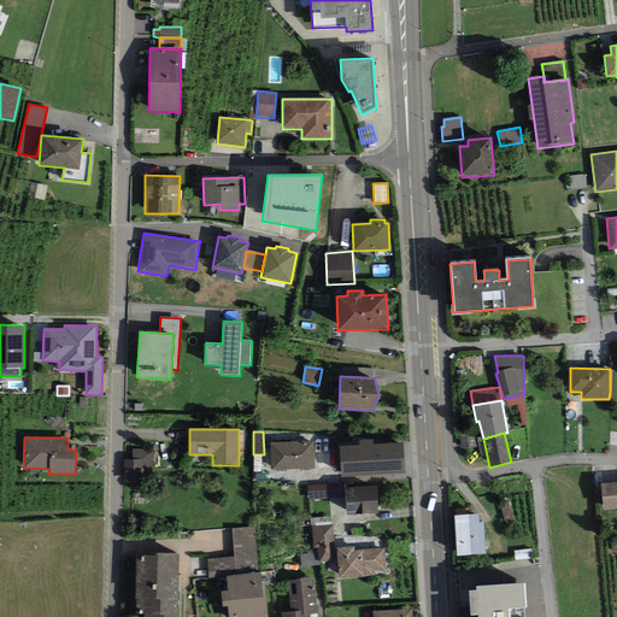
[(313,440),(271,442),(272,470),(315,468),(313,440)]
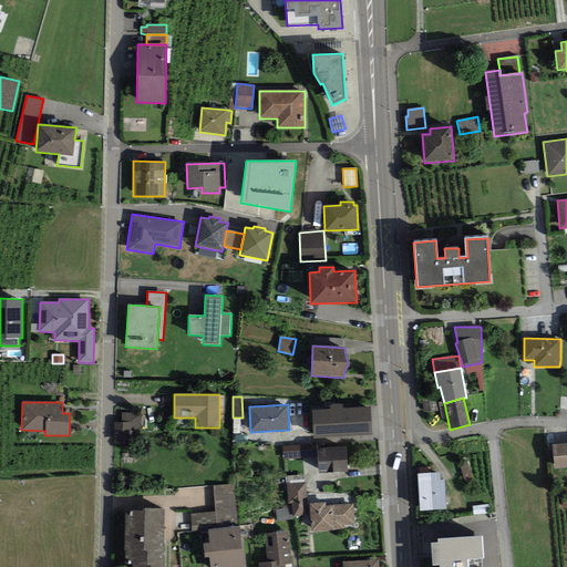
[(313,439),(372,435),(370,406),(343,409),(343,404),(330,405),(330,409),(311,411),(313,439)]
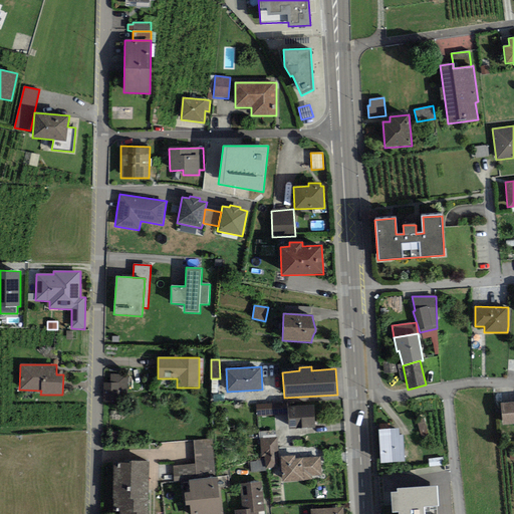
[(127,403),(127,374),(110,374),(110,383),(103,383),(103,403),(127,403)]
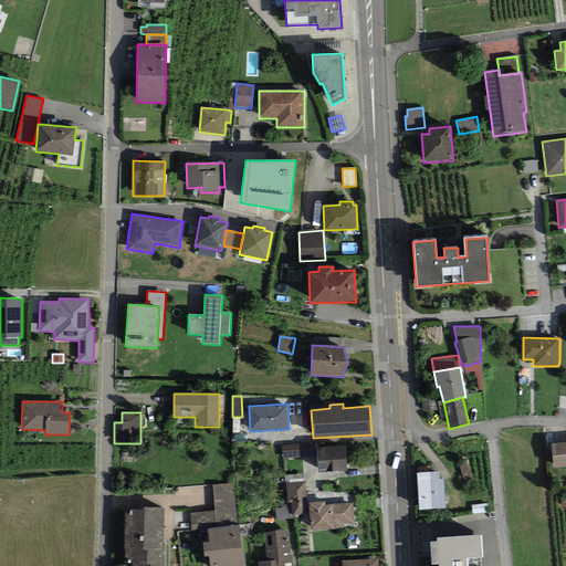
[(553,469),(565,467),(565,442),(549,444),(553,469)]
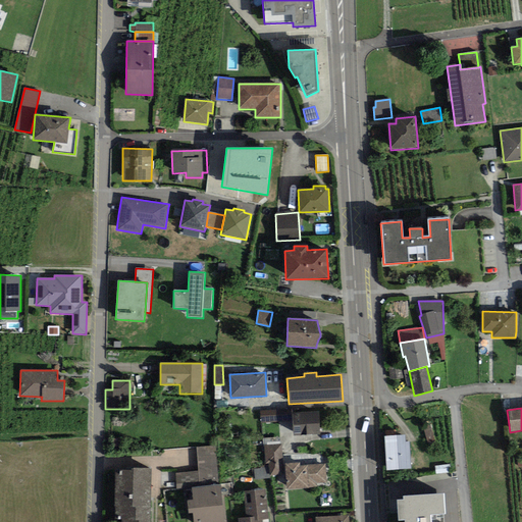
[(260,411),(261,423),(276,422),(275,410),(260,411)]
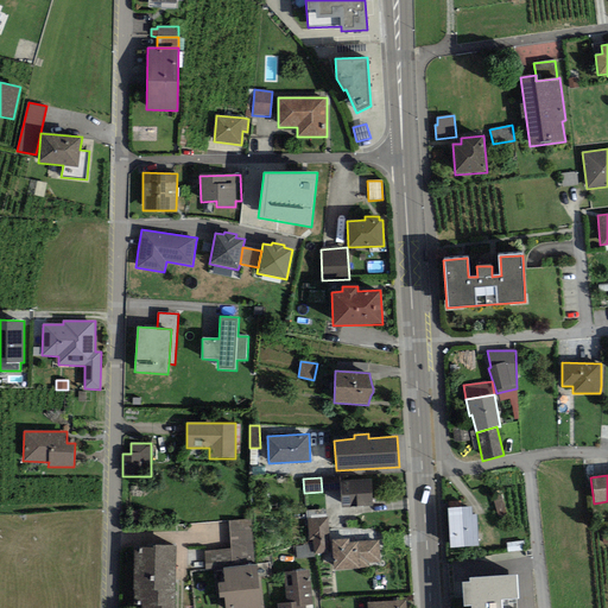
[(371,480),(340,481),(341,507),(372,506),(371,480)]
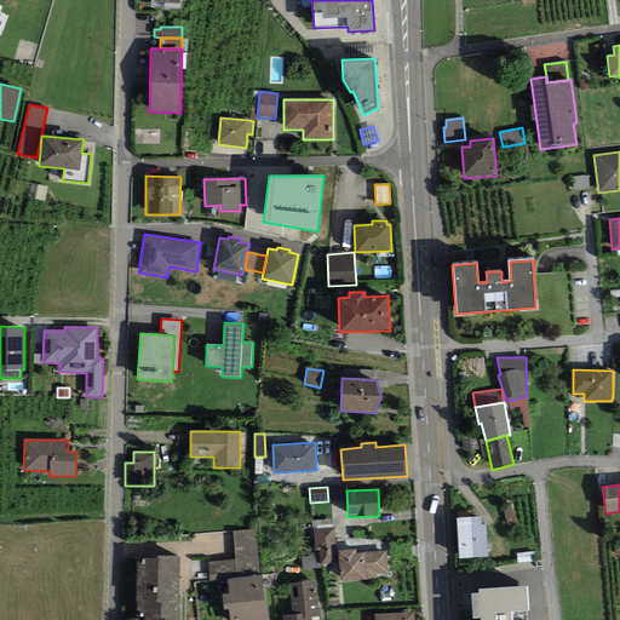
[(509,526),(517,524),(511,504),(504,506),(509,526)]
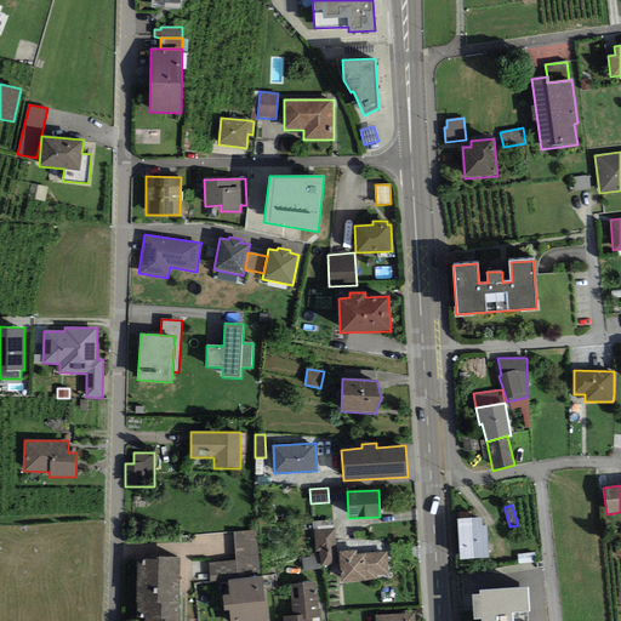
[(460,559),(489,558),(486,525),(482,525),(482,518),(457,519),(460,559)]
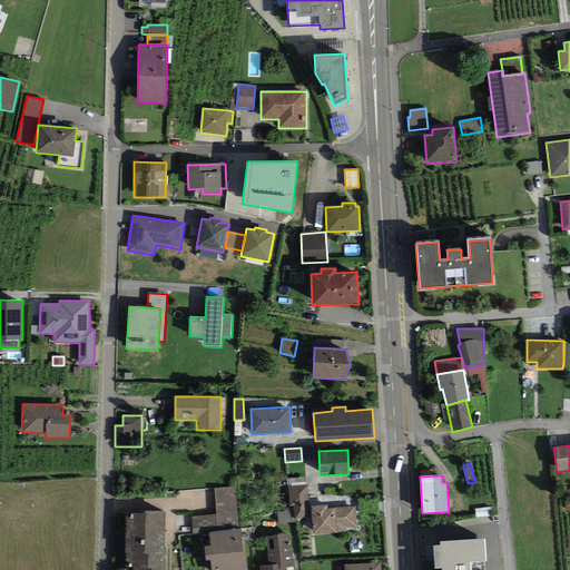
[(310,518),(307,485),(288,487),(290,507),(293,507),(294,511),(294,519),(310,518)]
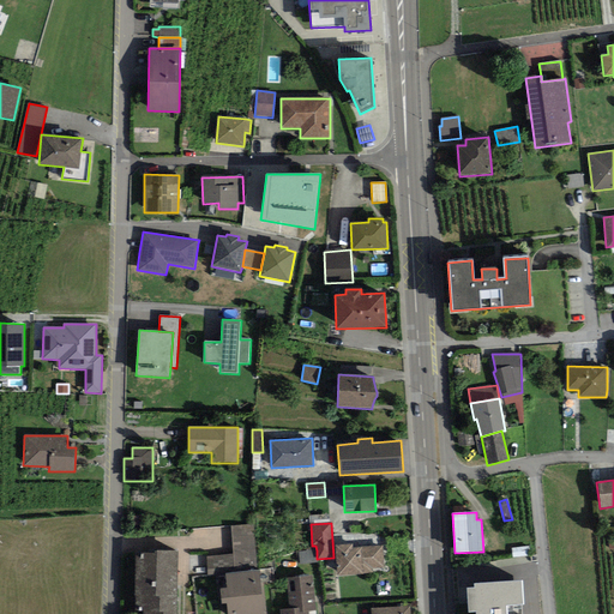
[(253,525),(230,527),(233,554),(206,557),(208,576),(226,573),(257,571),(253,525)]
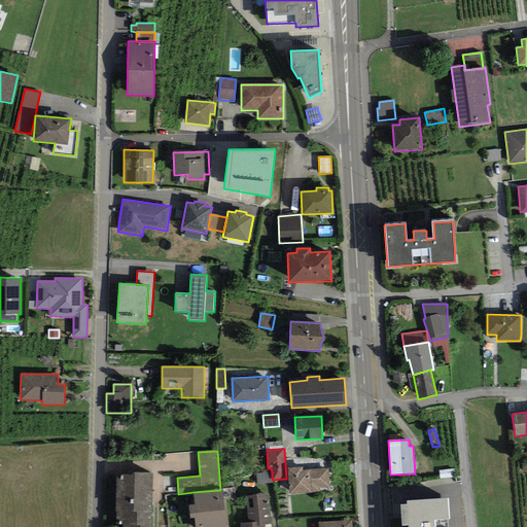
[(328,469),(303,470),(303,467),(288,468),(289,494),(320,492),(319,488),(329,488),(328,469)]
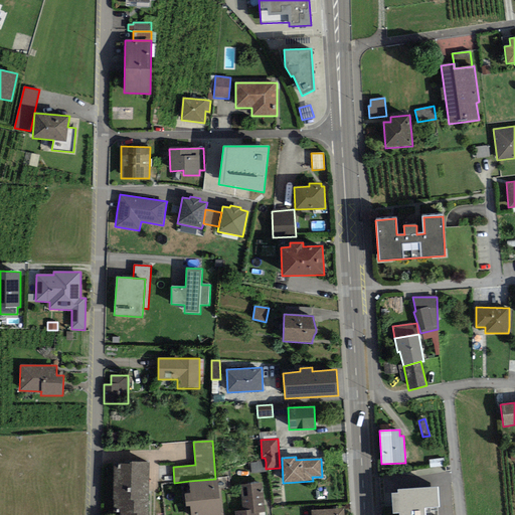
[(117,508),(121,508),(120,514),(147,514),(150,462),(130,462),(130,465),(122,464),(118,464),(118,467),(114,467),(113,508),(117,508)]
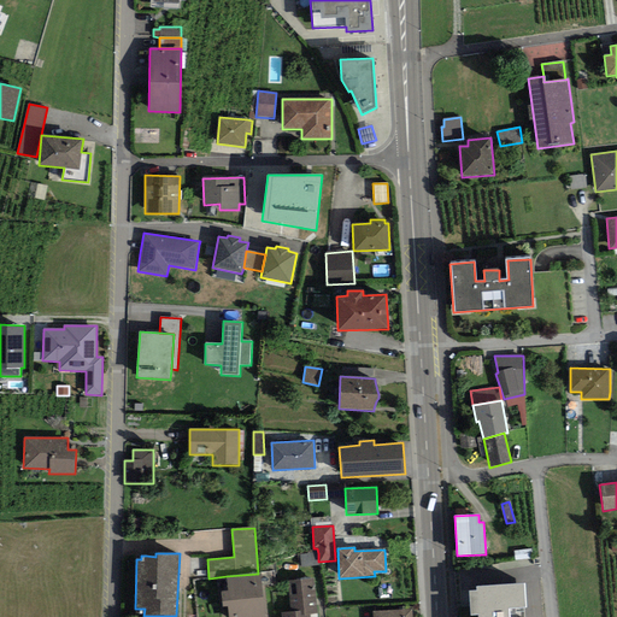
[(318,562),(318,553),(300,554),(301,566),(318,565),(318,562)]
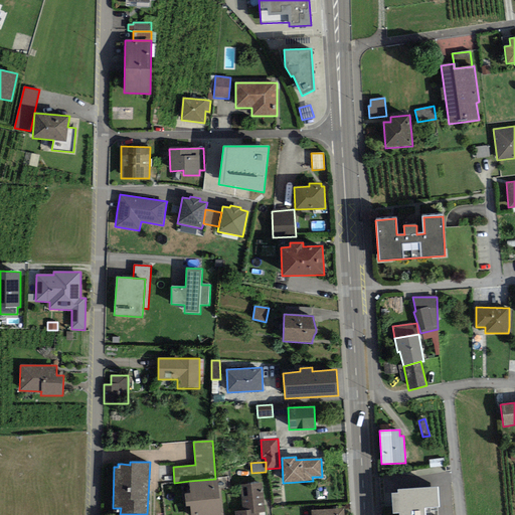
[(191,514),(220,514),(217,479),(215,479),(189,481),(190,493),(189,493),(184,494),(185,507),(190,506),(191,514)]
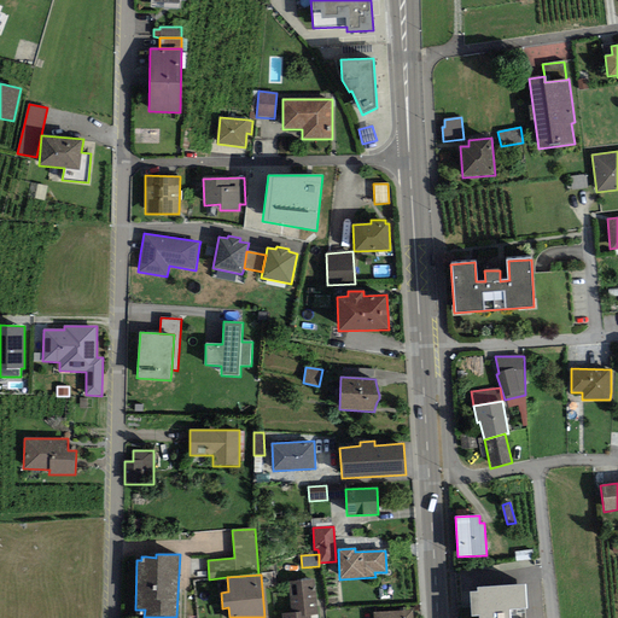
[(314,581),(290,583),(293,612),(283,613),(283,617),(310,617),(310,616),(319,614),(314,581)]
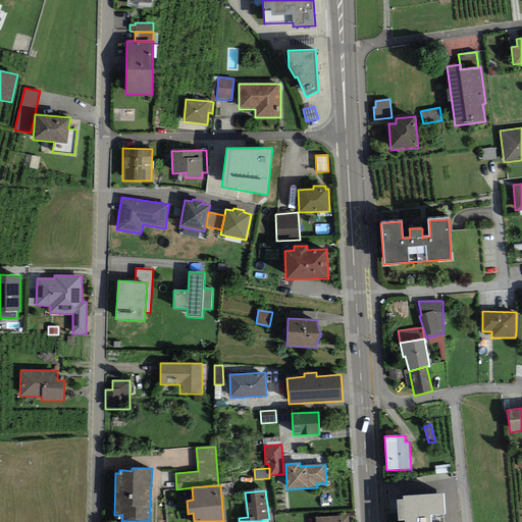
[(444,493),(404,497),(404,501),(397,501),(398,521),(444,521),(444,515),(445,514),(444,493)]
